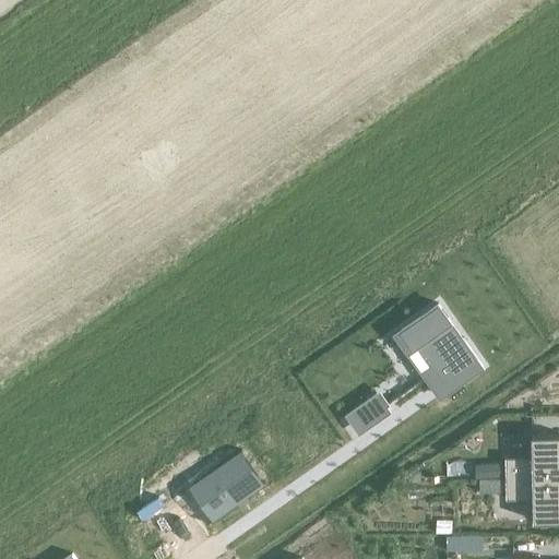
[(439,302),(401,329),(414,347),(417,344),(431,366),(424,371),(440,395),(483,366),(439,302)]
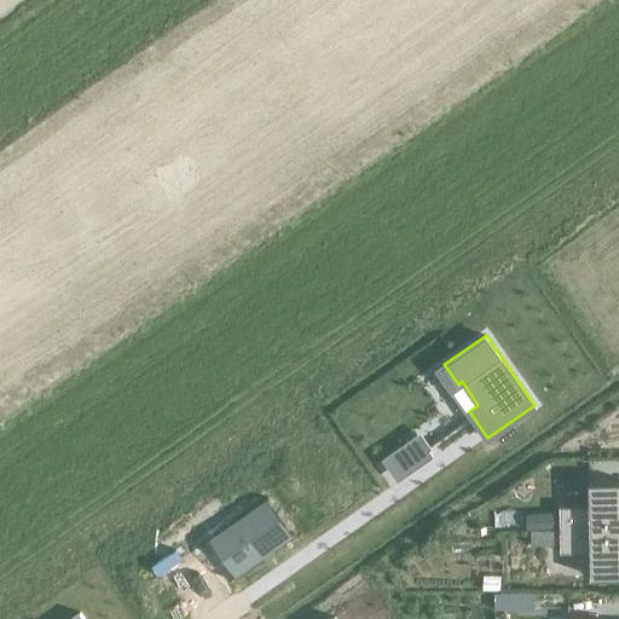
[(417,435),(405,443),(420,463),(431,455),(417,435)]
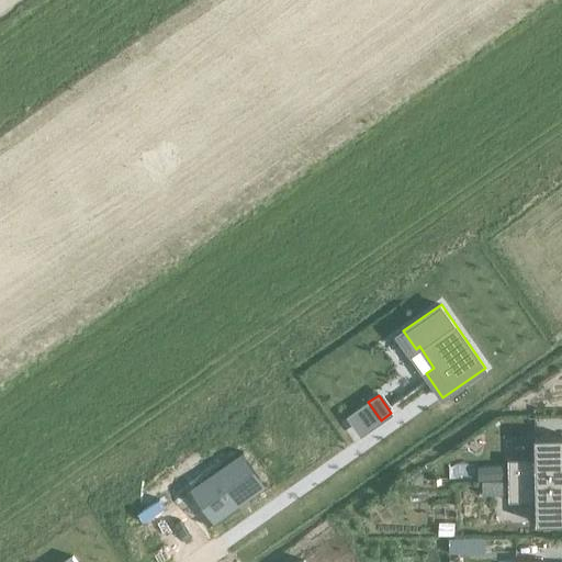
[(508,480),(561,479),(561,435),(535,436),(536,458),(508,458),(508,480)]
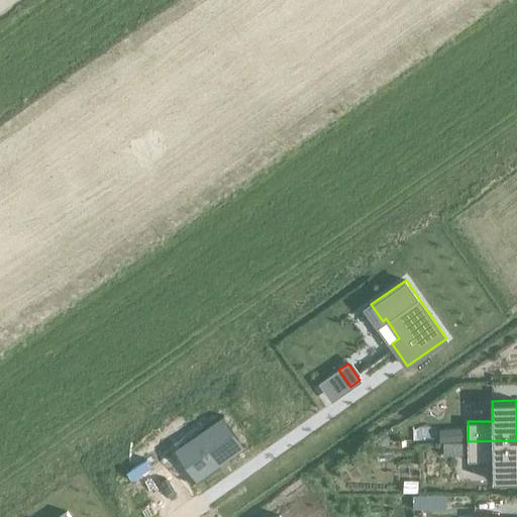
[(223,415),(178,446),(199,478),(244,446),(244,445),(242,446),(222,417),(224,416),(223,415)]
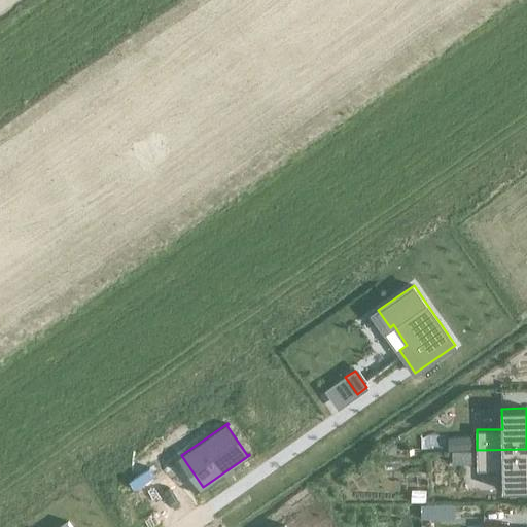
[(463,450),(472,450),(472,435),(459,435),(459,450),(463,450)]
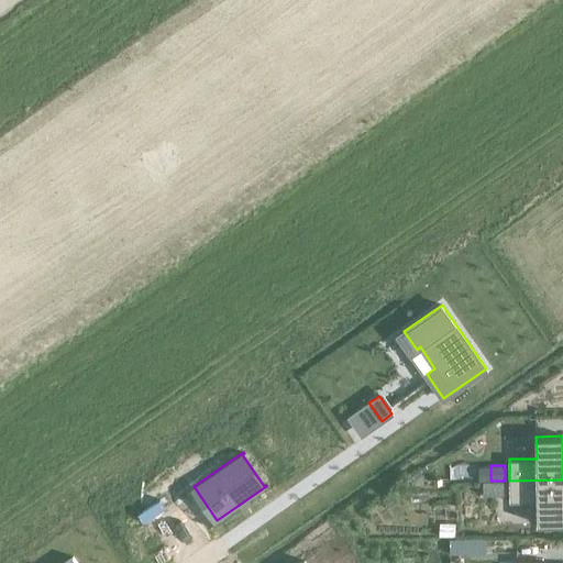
[(562,479),(509,481),(510,501),(537,501),(538,523),(562,522),(562,479)]
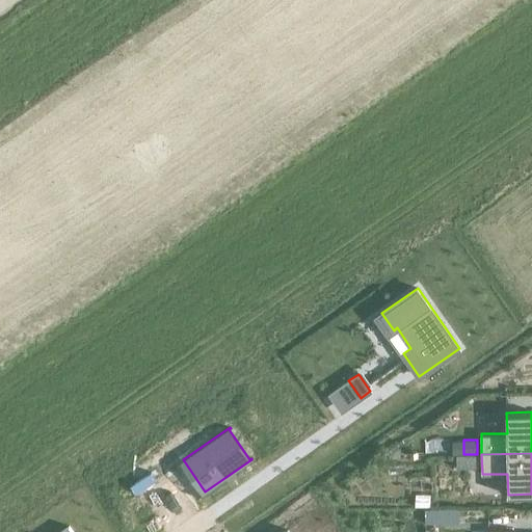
[(463,454),(456,454),(456,468),(462,468),(468,460),(468,454),(463,454)]
